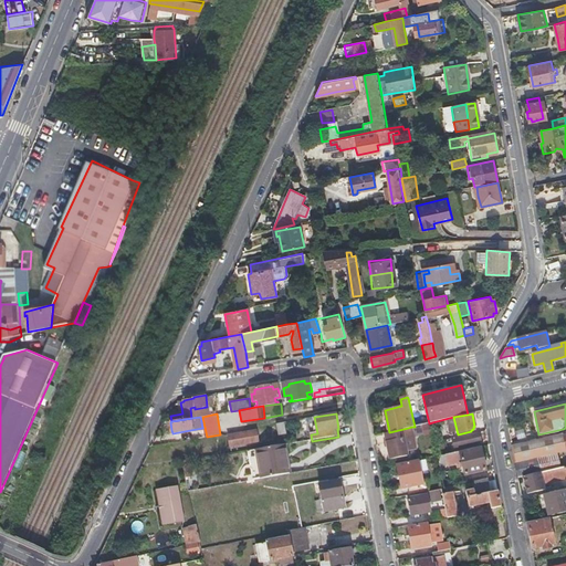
[(275,425),(276,430),(278,436),(286,433),(284,422),(275,425)]
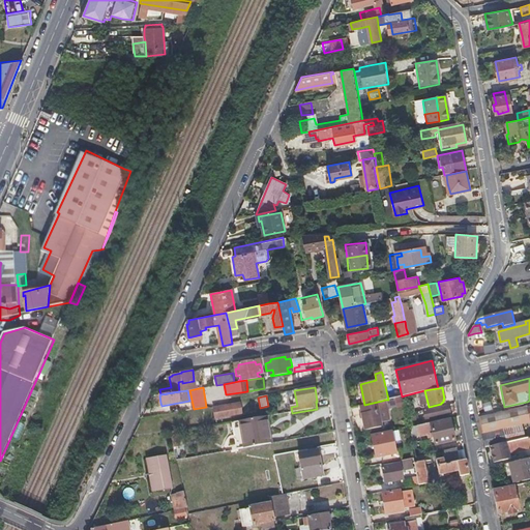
[(385,400),(382,401),(364,405),(360,406),(366,431),(382,427),(381,422),(389,420),(385,400)]
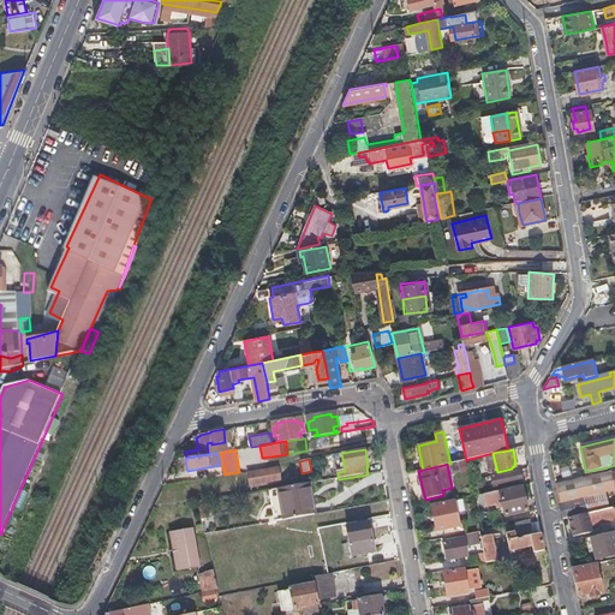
[(249,475),(250,481),(251,487),(280,481),(278,469),(266,471),(249,475)]
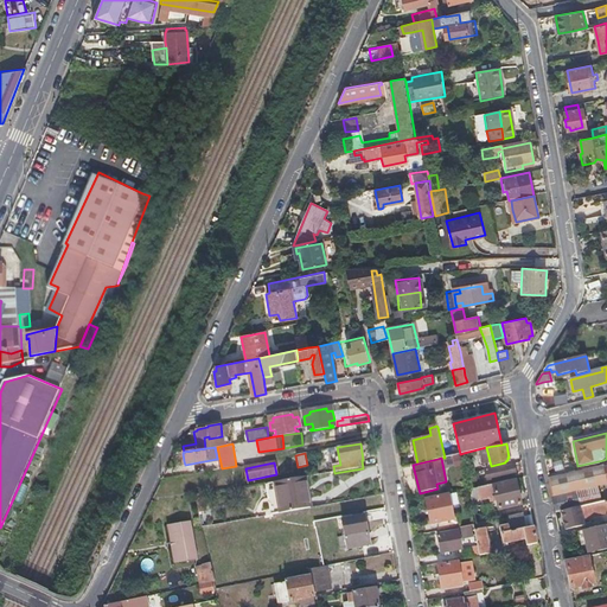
[(508,475),(512,474),(517,473),(515,465),(486,471),(489,483),(509,479),(508,475)]
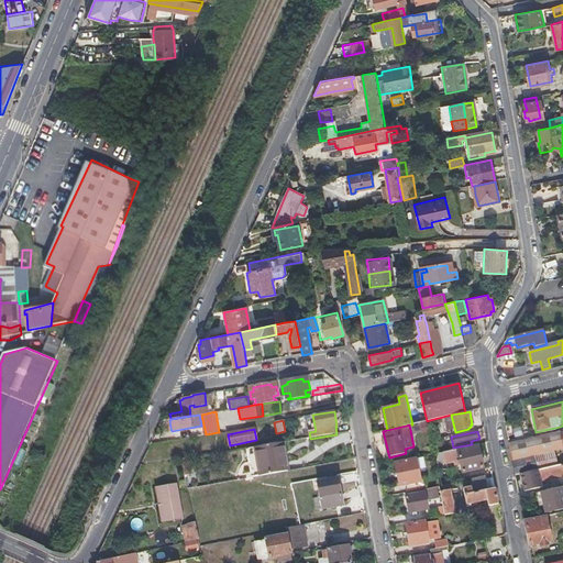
[(554,450),(562,448),(559,435),(509,446),(516,475),(520,474),(552,466),(558,465),(555,454),(554,450)]
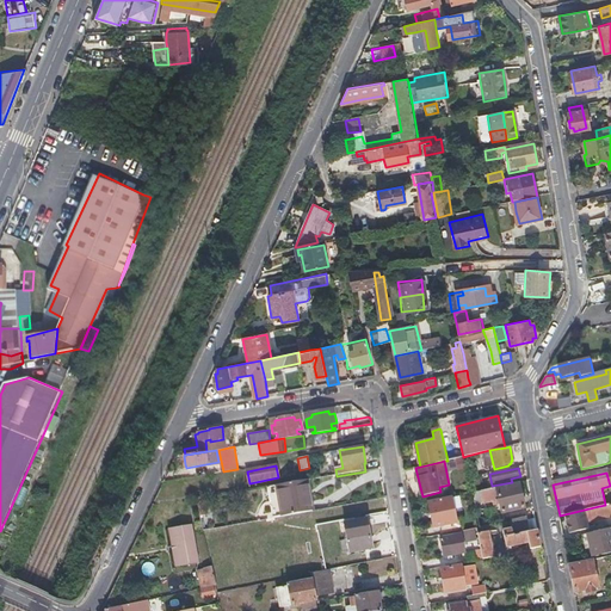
[(483,504),(492,501),(500,499),(503,511),(524,506),(518,482),(481,489),(482,499),(483,504)]
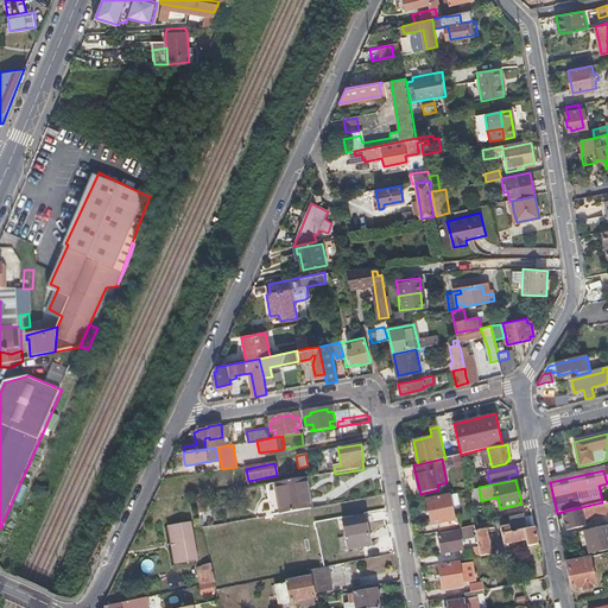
[(311,510),(308,495),(305,481),(276,487),(282,515),(311,510)]
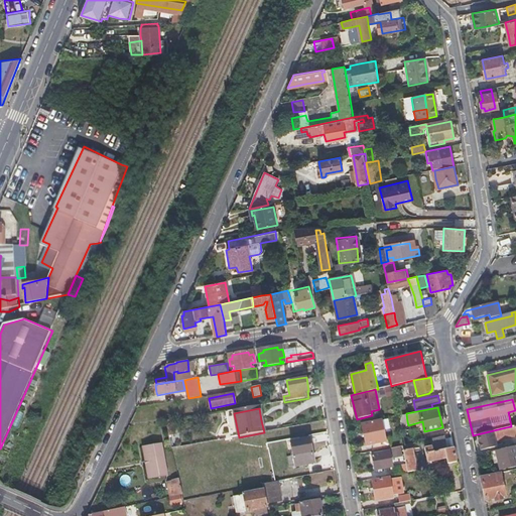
[(400,420),(401,422),(407,421),(406,413),(399,415),(400,420)]
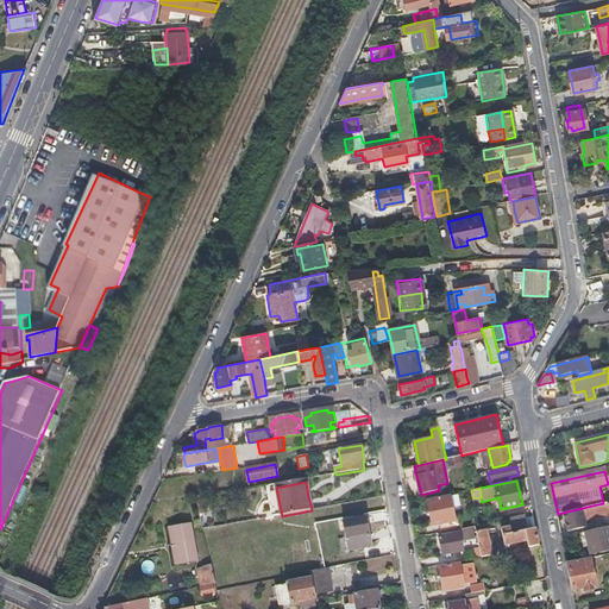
[(459,504),(458,501),(457,496),(450,497),(450,496),(429,500),(434,525),(415,529),(416,538),(458,529),(456,521),(452,507),(459,504)]
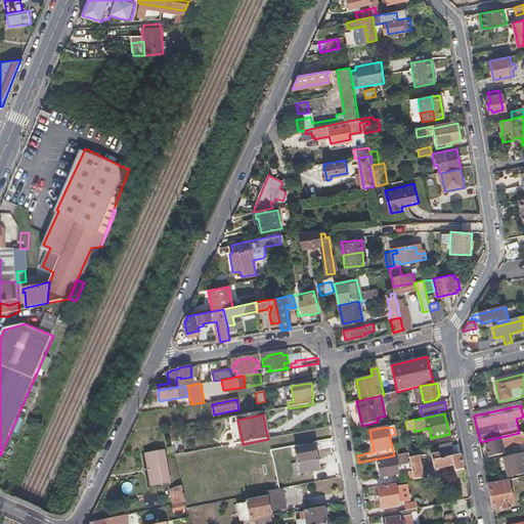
[(523,431),(519,433),(514,434),(484,441),(488,457),(505,453),(504,448),(523,443),(523,431)]
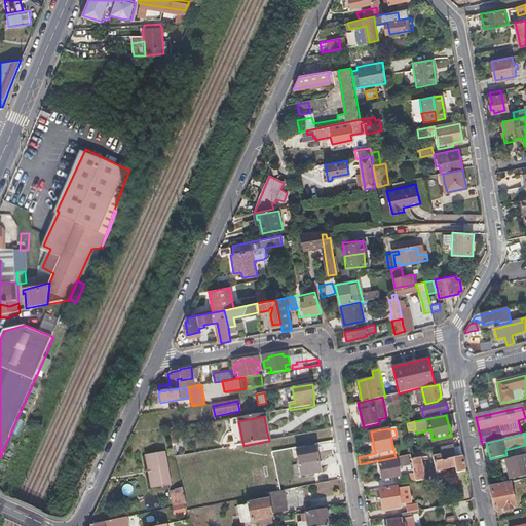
[(442,448),(443,455),(445,460),(463,456),(461,447),(454,448),(453,446),(442,448)]
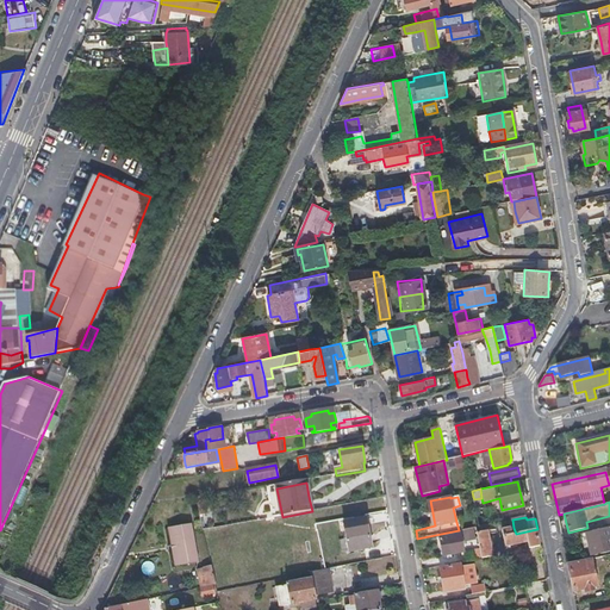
[(349,553),(361,551),(372,548),(366,518),(343,523),(347,540),(349,553)]
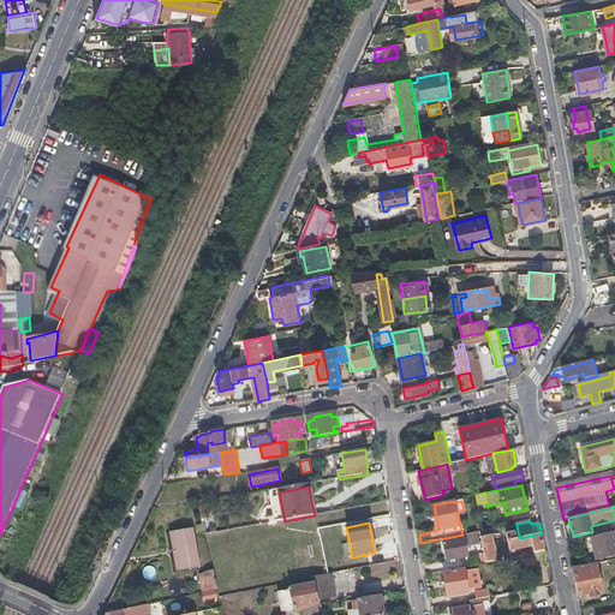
[(181,569),(190,568),(198,567),(192,529),(175,532),(181,569)]
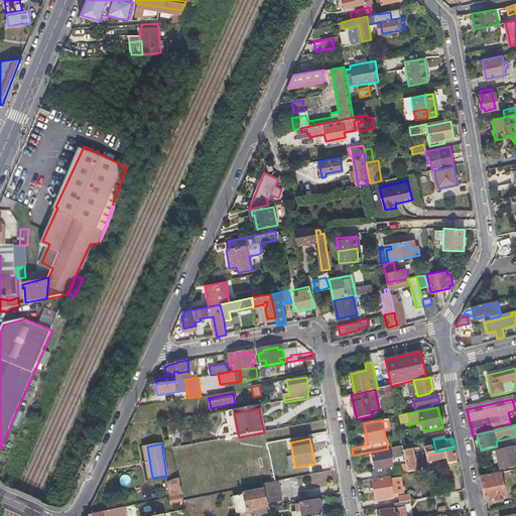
[(499,462),(500,464),(501,470),(515,466),(515,445),(492,452),(494,460),(495,459),(498,459),(499,462)]
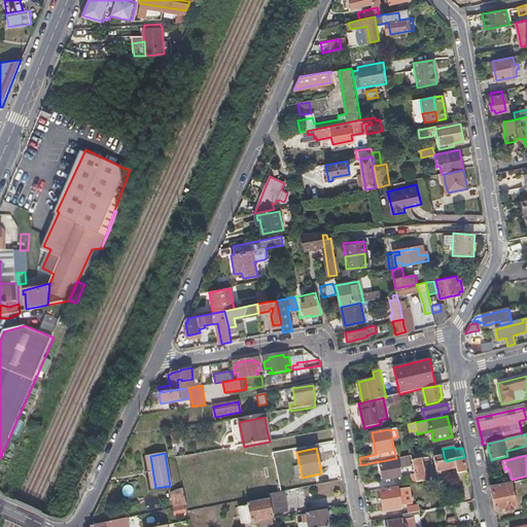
[(150,489),(155,488),(150,456),(145,457),(150,489)]
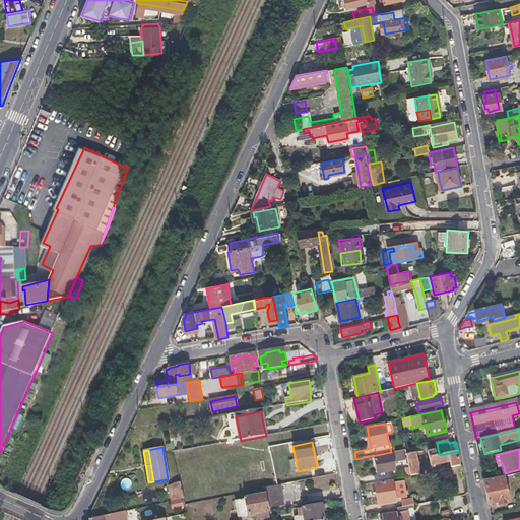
[(440,455),(438,450),(430,452),(433,465),(450,462),(451,467),(461,465),(458,451),(440,455)]
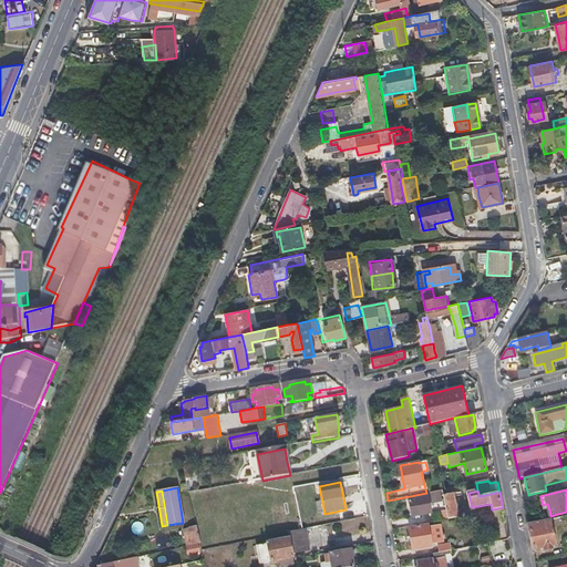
[(445,496),(447,509),(450,518),(451,517),(460,516),(454,494),(445,496)]
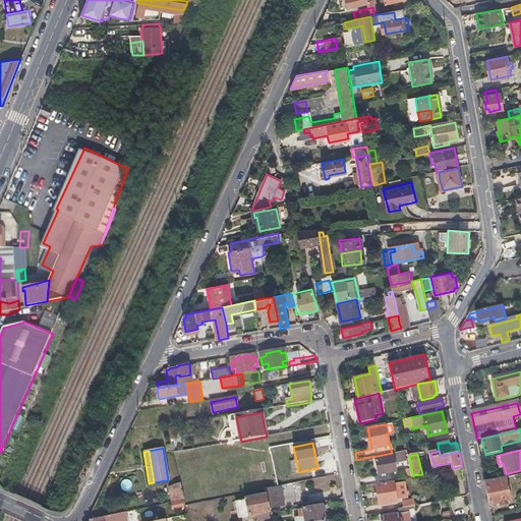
[(380,476),(388,474),(395,472),(392,456),(377,460),(380,476)]
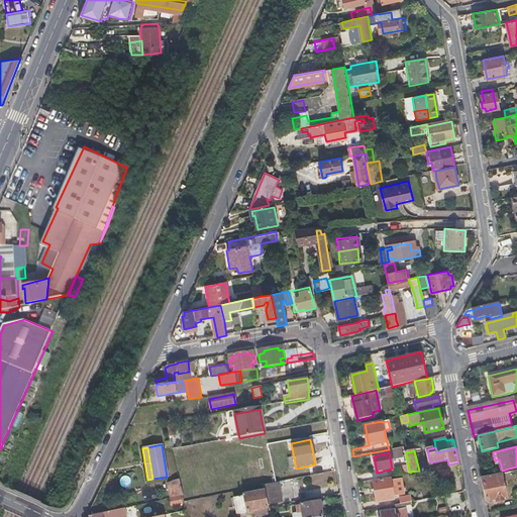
[(289,471),(296,469),(294,457),(287,459),(289,471)]
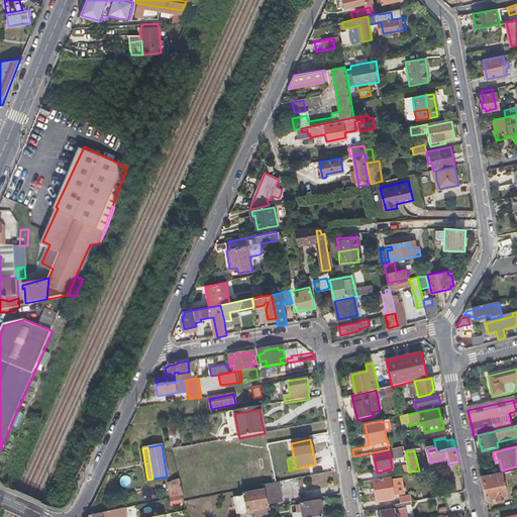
[(410,473),(408,464),(395,468),(396,475),(410,473)]
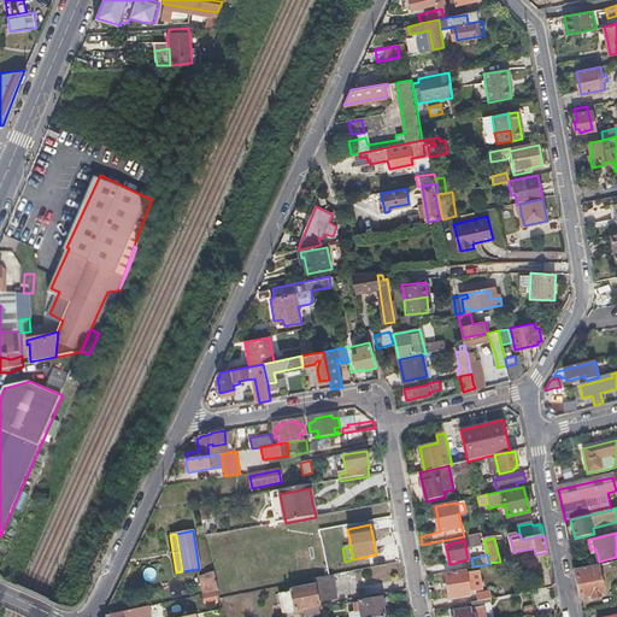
[(592,593),(592,595),(593,598),(600,597),(600,592),(605,591),(599,564),(574,569),(580,597),(592,593)]
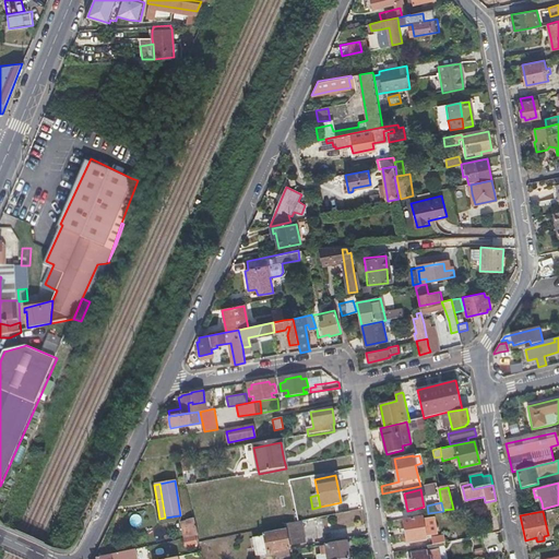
[(131,525),(142,523),(140,513),(129,515),(131,525)]
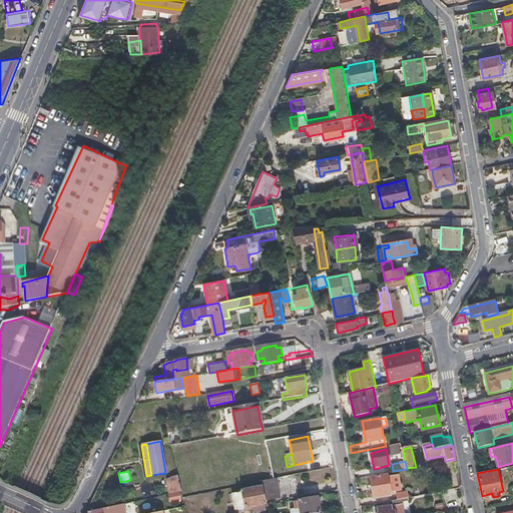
[(389,477),(389,475),(371,478),(375,497),(393,493),(392,491),(402,489),(399,475),(389,477)]
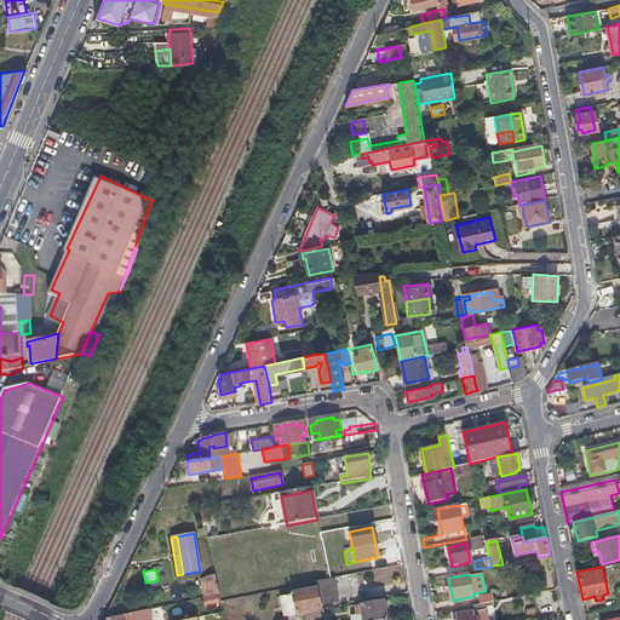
[(219,595),(218,585),(216,577),(201,580),(205,597),(219,595)]
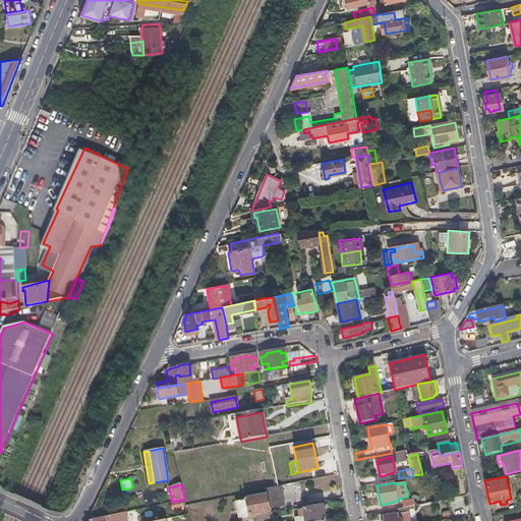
[(265,488),(266,494),(245,498),(245,499),(236,501),(239,518),(257,514),(258,519),(271,517),(269,511),(270,511),(269,507),(284,504),(281,485),(265,488)]
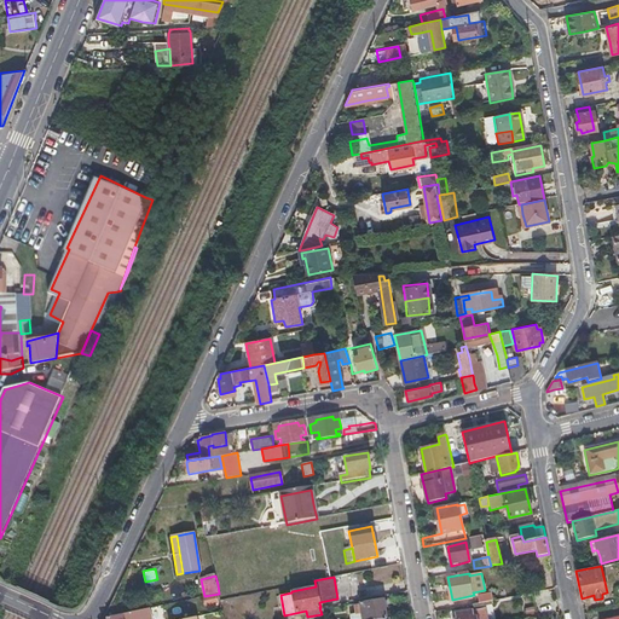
[(387,618),(385,601),(362,603),(362,606),(357,607),(358,614),(351,615),(351,618),(387,618)]
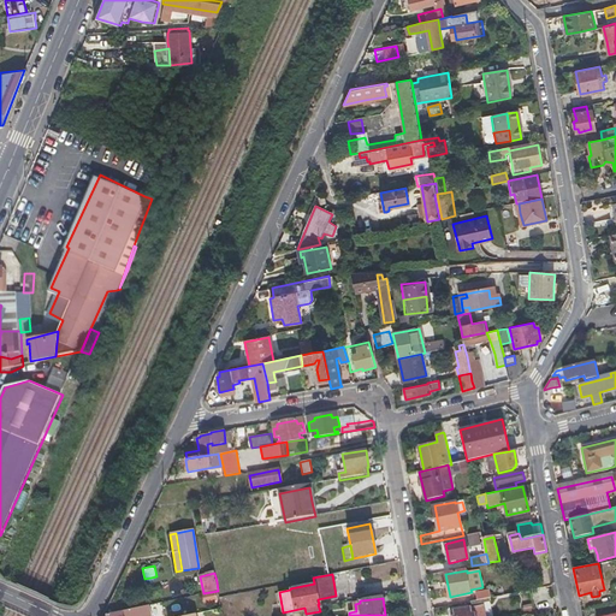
[(163,610),(161,603),(149,606),(150,612),(163,610)]
